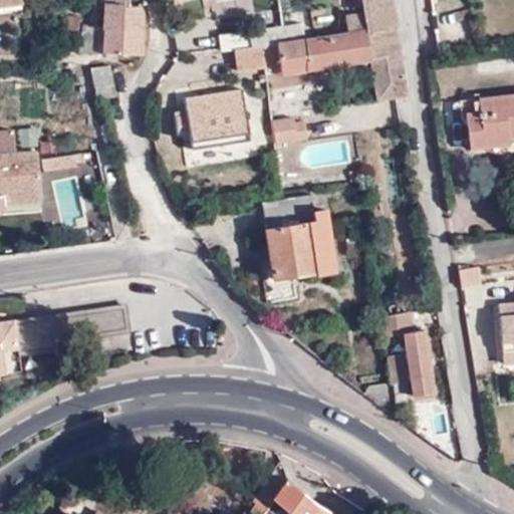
[(146,12),(141,5),(127,5),(127,0),(105,0),(105,51),(146,52),(148,30),(146,12)]
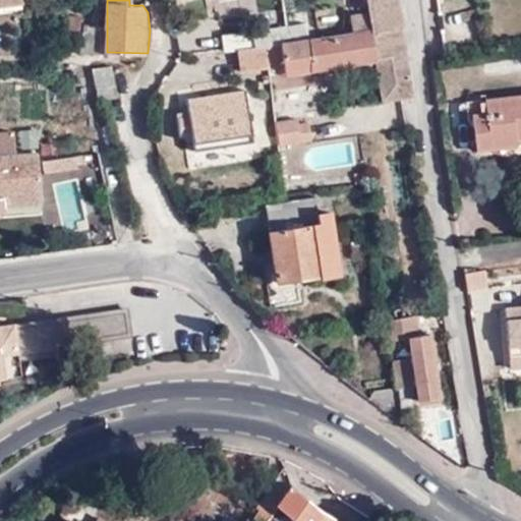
[(298,21),(283,23),(250,30),(252,48),(266,46),(268,64),(282,61),(283,67),(284,75),(377,61),(395,58),(396,66),(404,66),(404,65),(399,60),(392,0),(366,0),(368,12),(351,14),(353,33),(302,39),(298,21)]
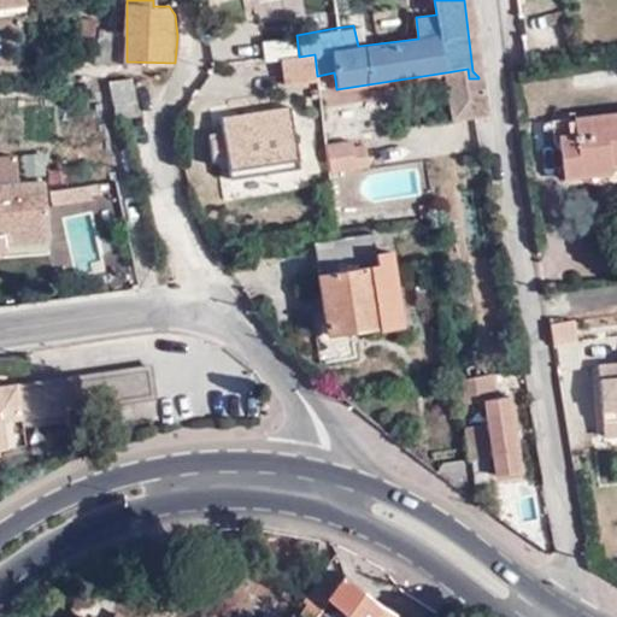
[(470,0),(464,0),(472,71),(479,77),(479,78),(469,78),(471,93),(485,92),(470,0)]
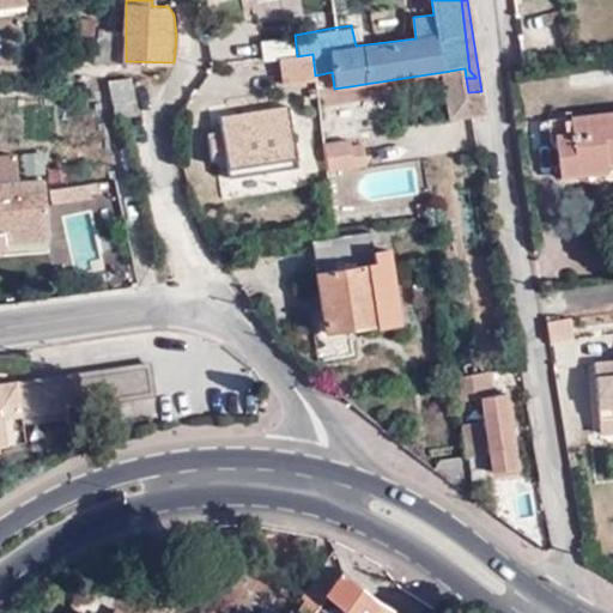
[(261,40),(263,61),(280,58),(297,56),(295,35),(261,40)]
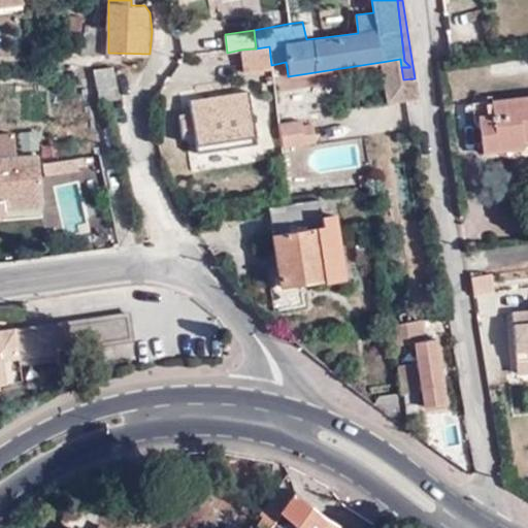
[(244,71),(272,69),(271,65),(269,46),(256,48),(241,50),(244,71)]
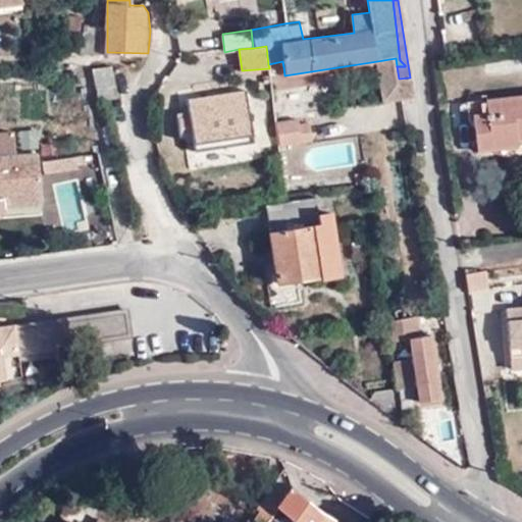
[(395,67),(397,66),(396,58),(377,61),(383,102),(395,102),(389,94),(395,67)]
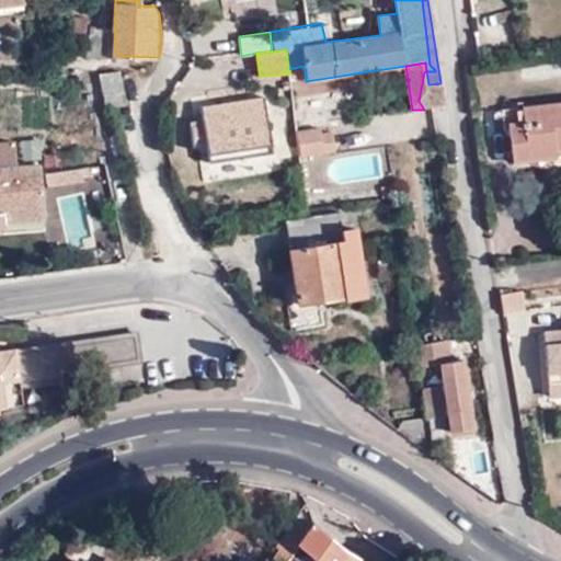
[(428,84),(426,71),(424,72),(419,101),(424,110),(444,106),(441,83),(428,84)]
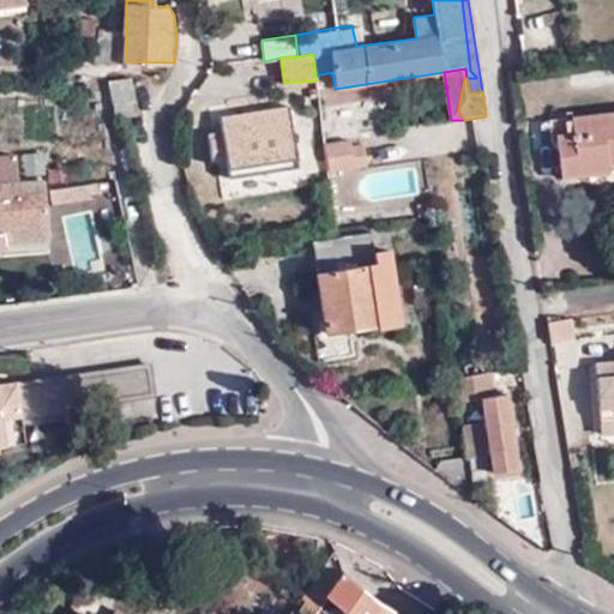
[(133,80),(110,85),(119,119),(139,114),(134,84),(133,80)]
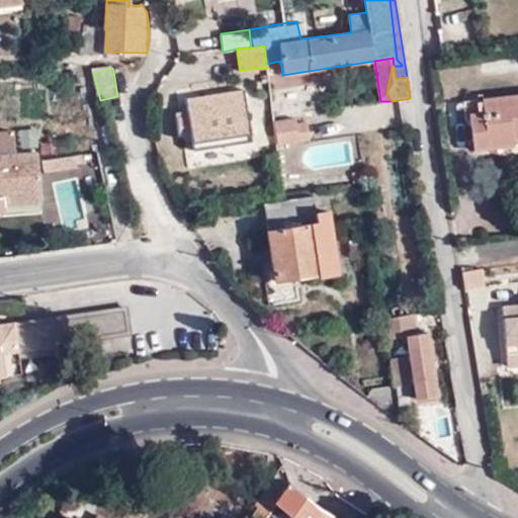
[(186,98),(195,150),(254,140),(246,88),(186,98)]
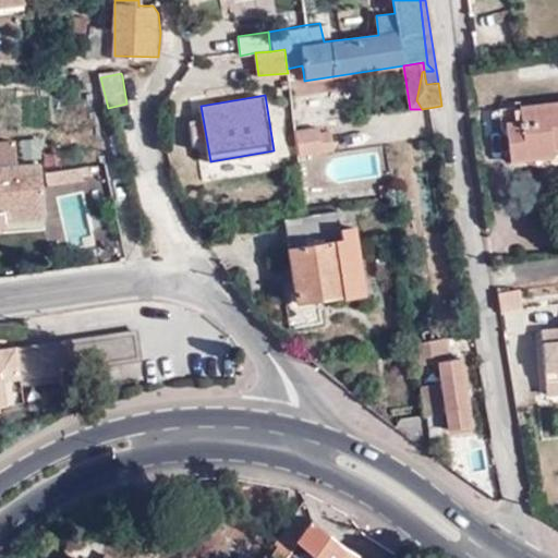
[(557,142),(557,98),(499,105),(504,148),(557,142)]
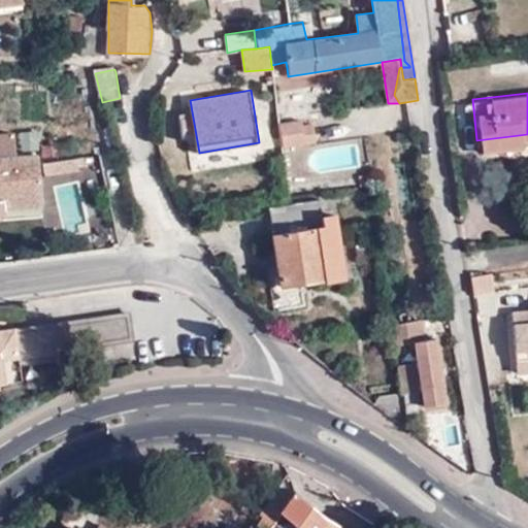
[(279,124),(283,147),(312,143),(310,126),(301,127),(300,122),(279,124)]
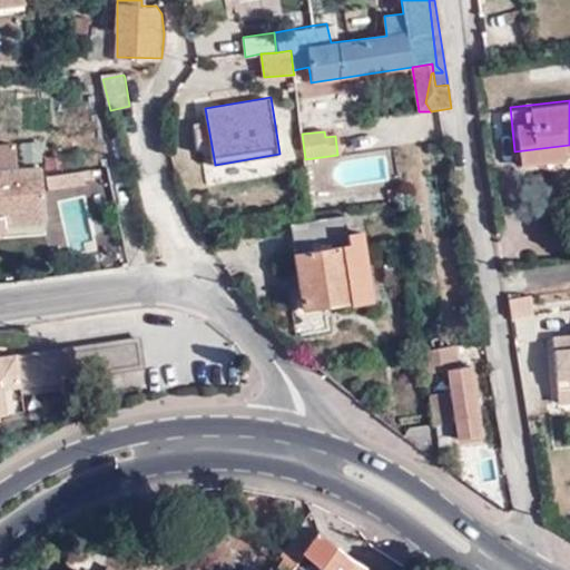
[(0,145),(0,235),(6,236),(8,223),(49,219),(46,166),(20,167),(18,144),(0,145)]
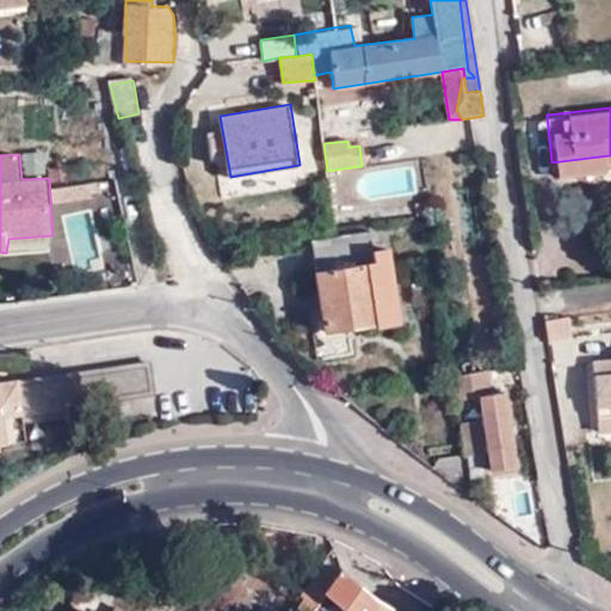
[(300,165),(230,177),(232,187),(301,176),(300,165)]
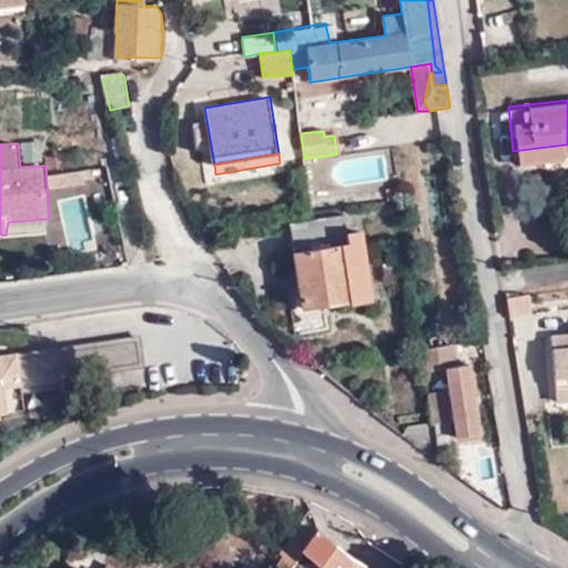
[(50,232),(49,219),(8,222),(6,235),(50,232)]
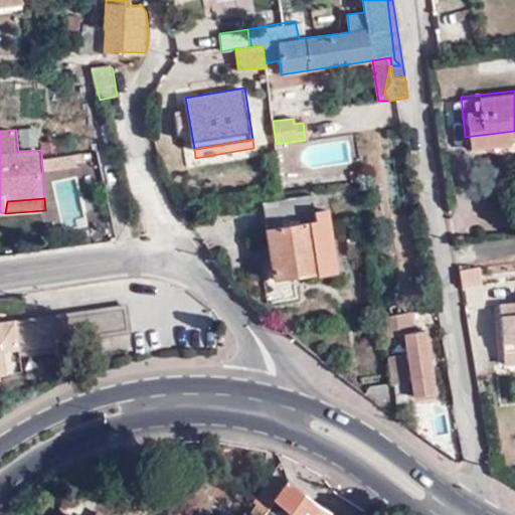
[(309,220),(307,205),(266,211),(268,228),(265,228),(274,279),(318,273),(317,276),(339,272),(327,208),(312,210),(314,219),(309,220)]
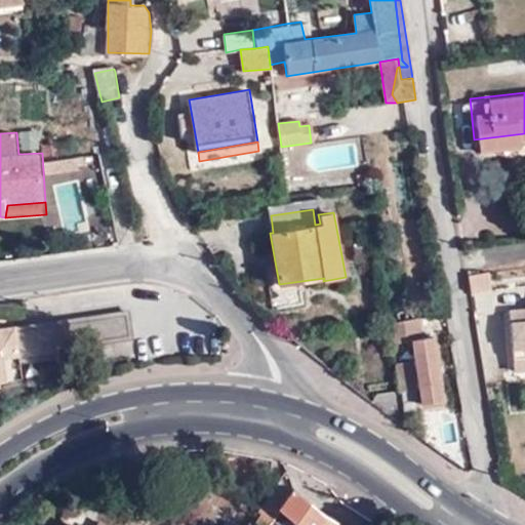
[(470,290),(479,289),(478,276),(478,271),(468,273),(470,290)]
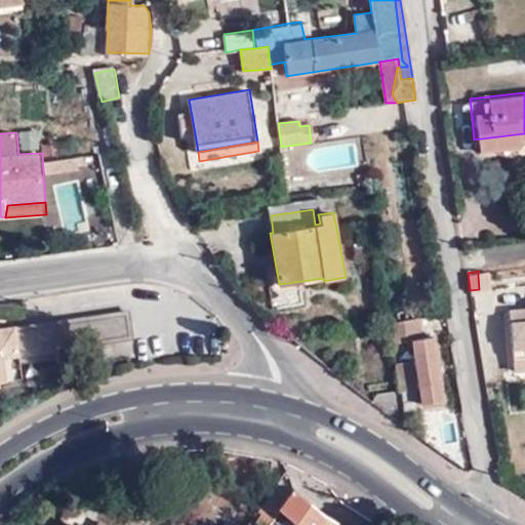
[(479,289),(488,287),(486,275),(478,276),(479,289)]
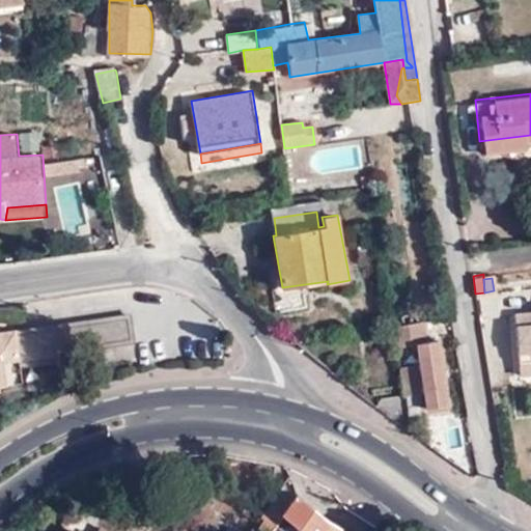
[(509,311),(514,375),(530,373),(530,304),(529,305),(529,310),(509,311)]
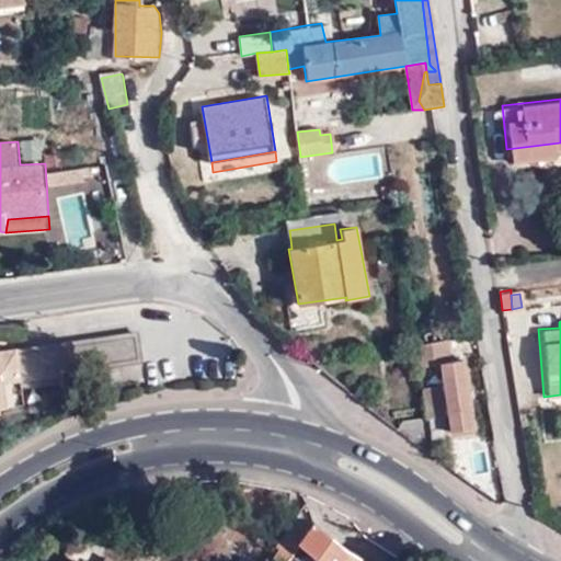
[(0,404),(26,401),(24,390),(76,382),(75,378),(113,370),(112,367),(146,361),(140,330),(18,348),(18,346),(0,348),(0,404)]
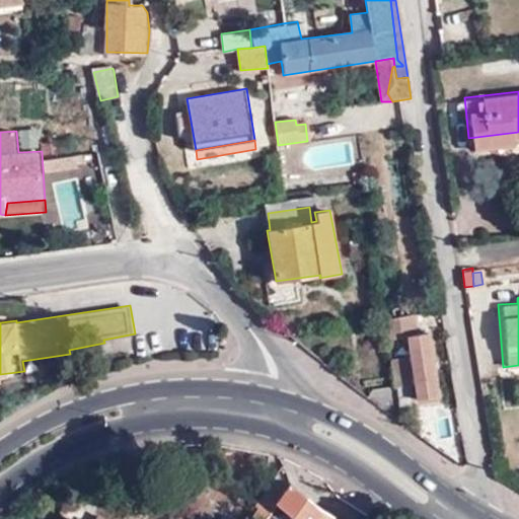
[(418,335),(416,314),(385,317),(388,339),(409,335),(411,354),(391,356),(396,386),(418,383),(420,398),(439,395),(430,334),(418,335)]
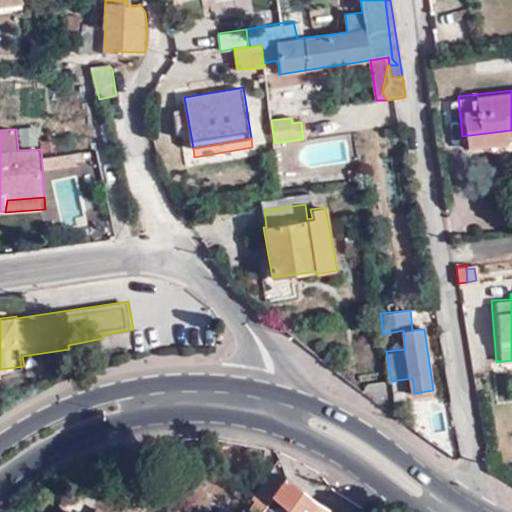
[(288,477),(289,477),(283,469),(278,464),(261,484),(266,488),(288,477)]
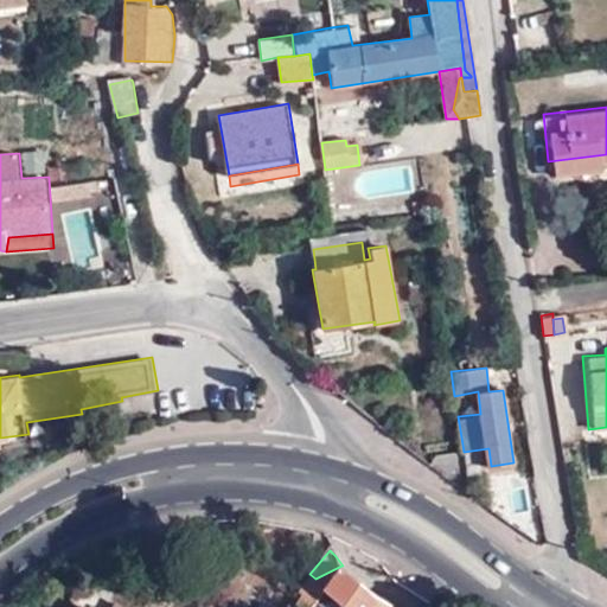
[(324,587),(342,566),(315,579),(324,587)]
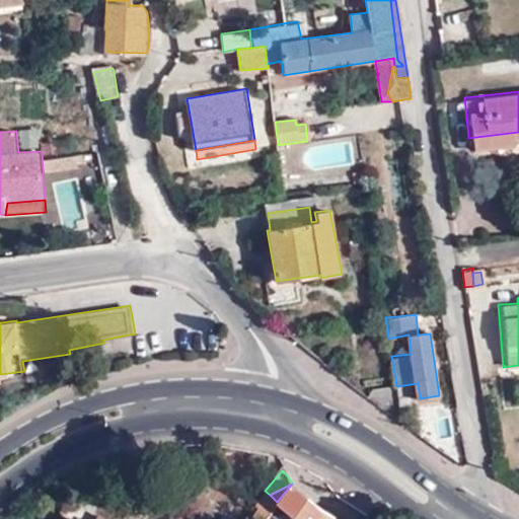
[(338,518),(322,510),(293,484),(292,484),(277,502),(279,504),(296,518),(338,518)]
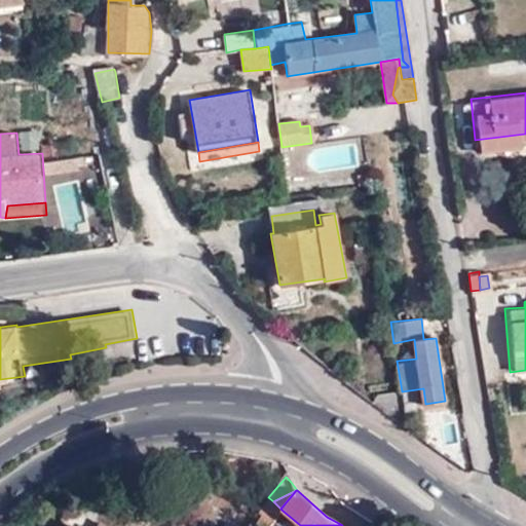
[(273,501),(268,497),(260,506),(273,501)]
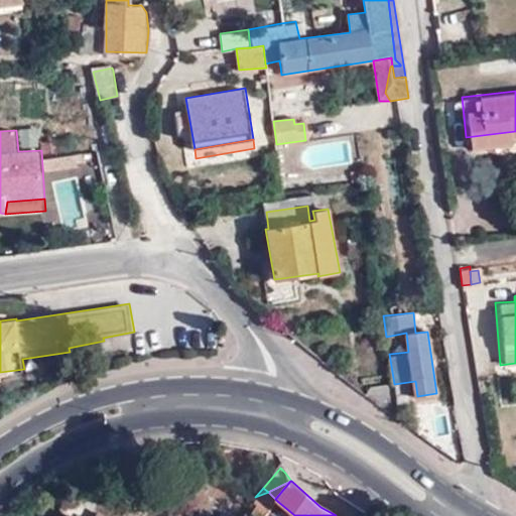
[(268,492),(255,497),(255,498),(258,501),(251,510),(257,514),(261,515),(262,515),(264,515),(277,501),(275,499),(268,492)]
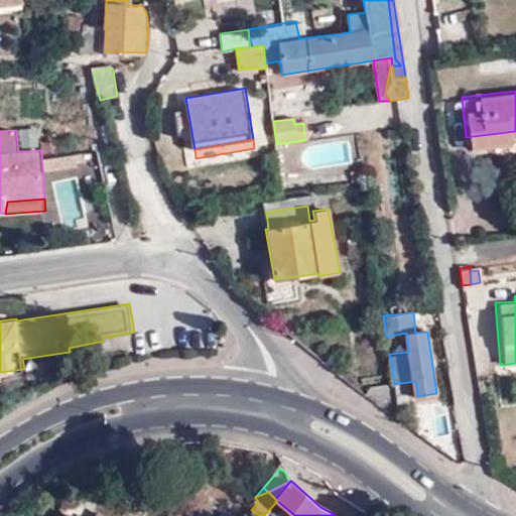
[(103,515),(78,501),(72,511),(80,515),(103,515)]
